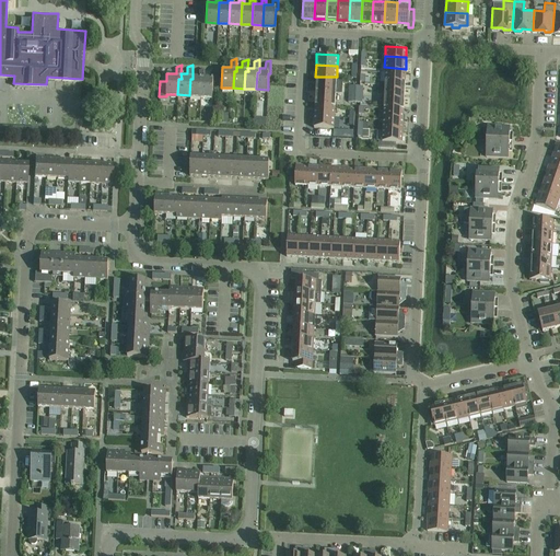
[(190,79),(189,95),(200,95),(200,79),(203,79),(203,74),(203,66),(199,68),(198,74),(193,74),(193,79),(190,79)]
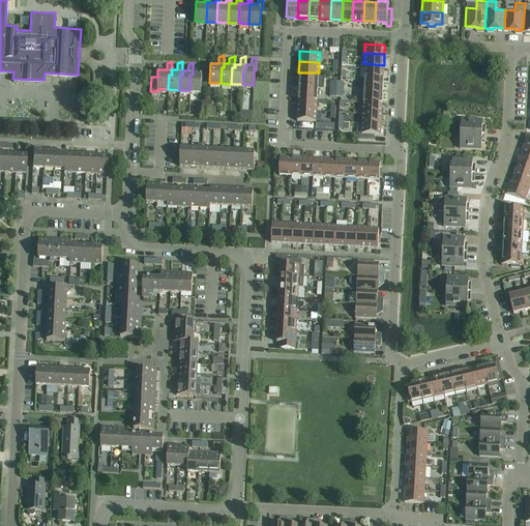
[(189,75),(189,90),(201,90),(201,75),(204,75),(204,62),(199,64),(199,70),(193,70),(193,75),(189,75)]
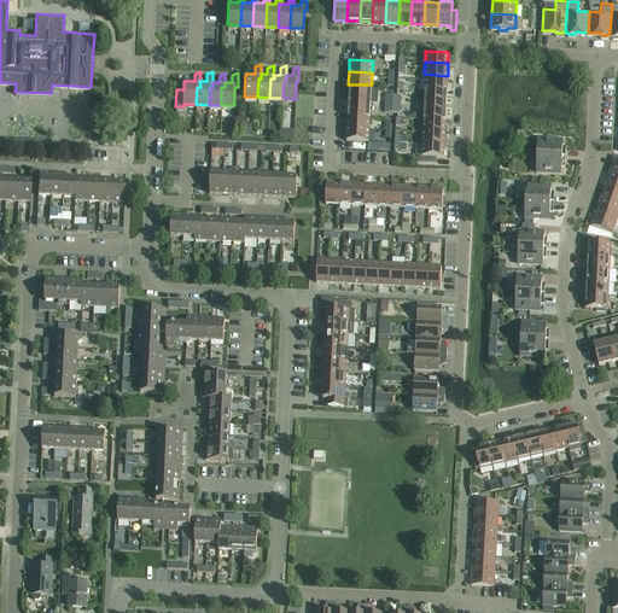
[(424,74),(424,87),(447,88),(448,76),(424,74)]
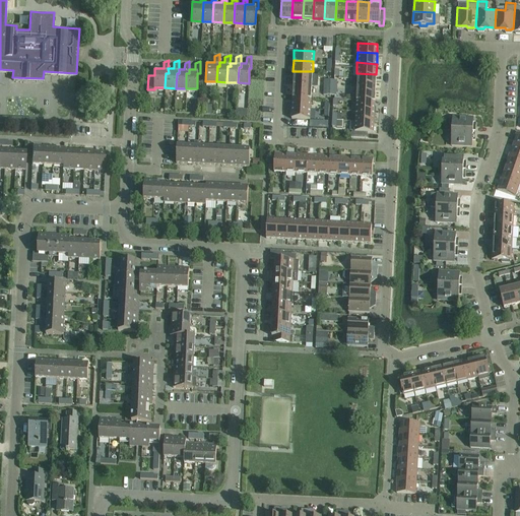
[(293,71),(293,82),(312,83),(317,84),(318,74),(316,72),(313,72),(313,71),(293,71)]
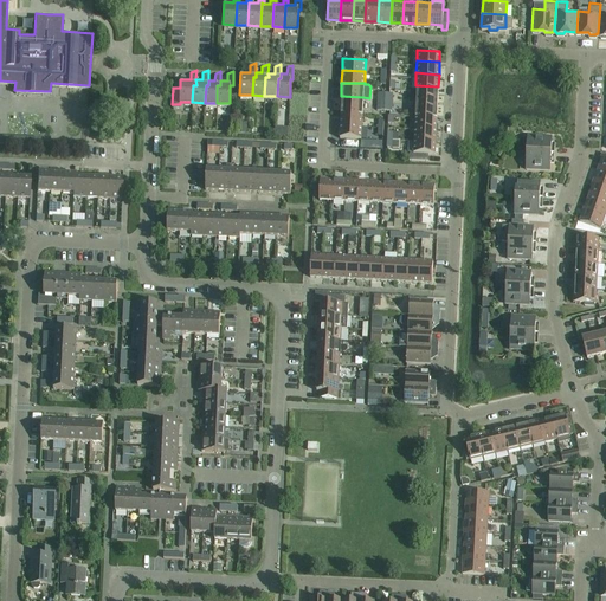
[(408,99),(414,99),(437,101),(438,86),(416,85),(412,85),(410,88),(408,99)]
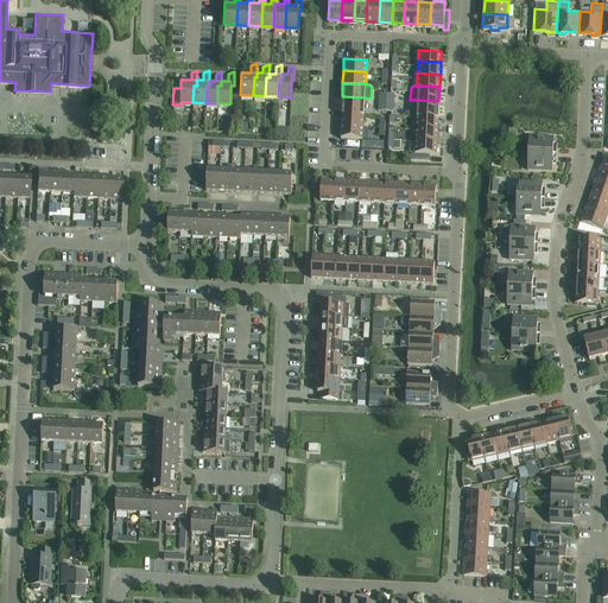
[(342,96),(341,109),(363,110),(365,97),(342,96)]
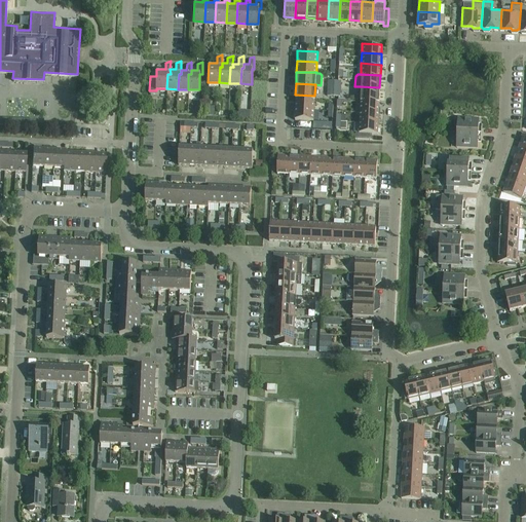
[(340,92),(340,84),(327,83),(327,92),(340,92)]
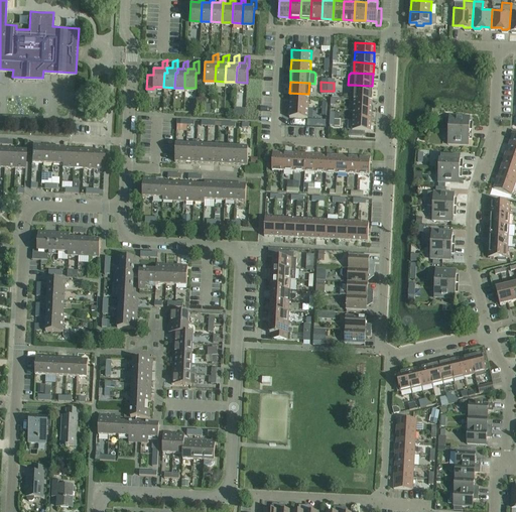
[(353,85),(353,96),(372,97),(372,86),(353,85)]
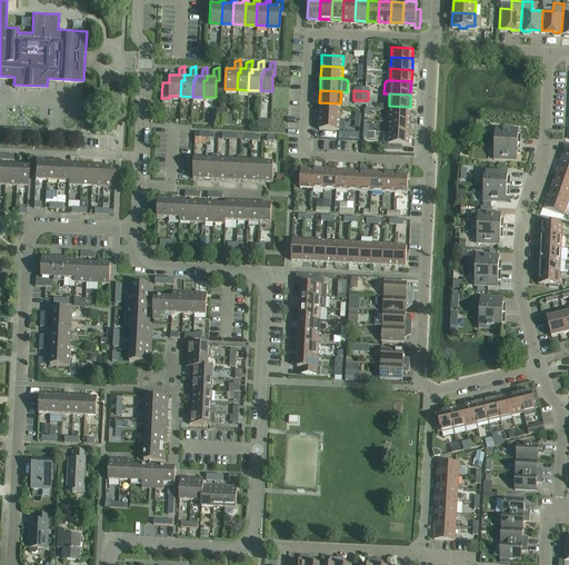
[(319,102),(318,115),(340,116),(340,103),(319,102)]
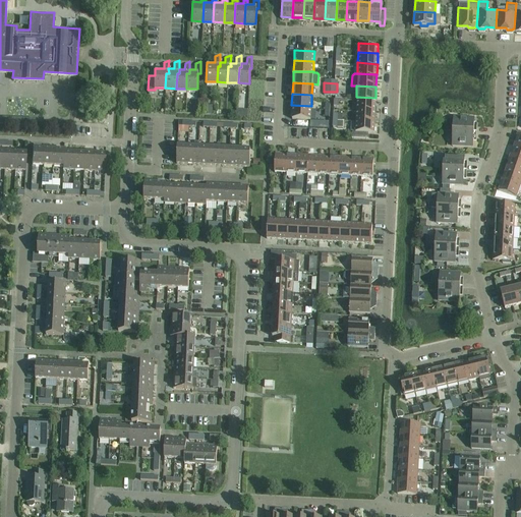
[(356,97),(355,107),(374,109),(375,98),(356,97)]
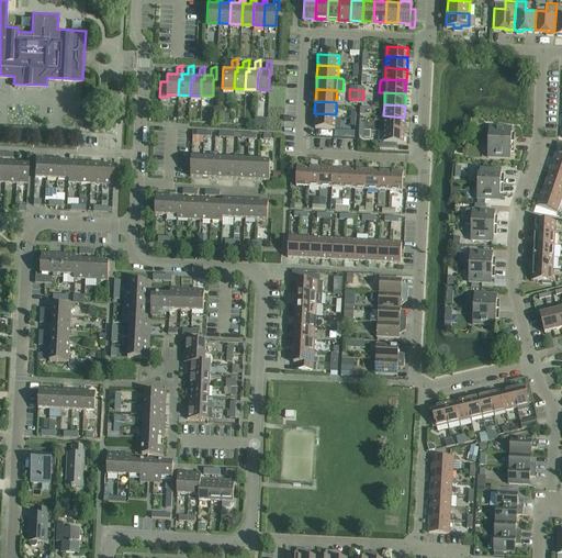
[(335,126),(336,114),(314,113),(314,124),(335,126)]
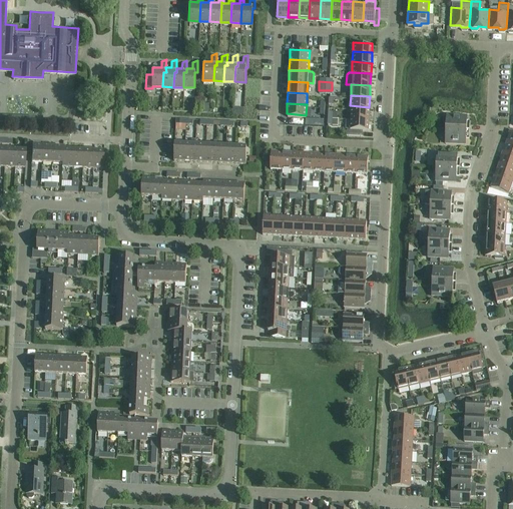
[(350,105),(350,115),(369,117),(369,107),(350,105)]
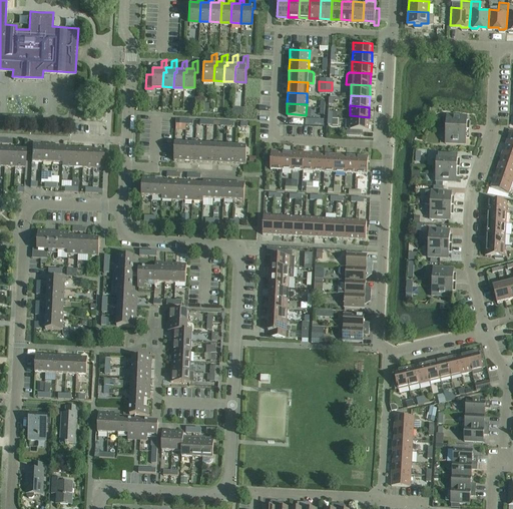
[(447,112),(447,126),(468,127),(469,118),(466,118),(466,114),(447,112)]
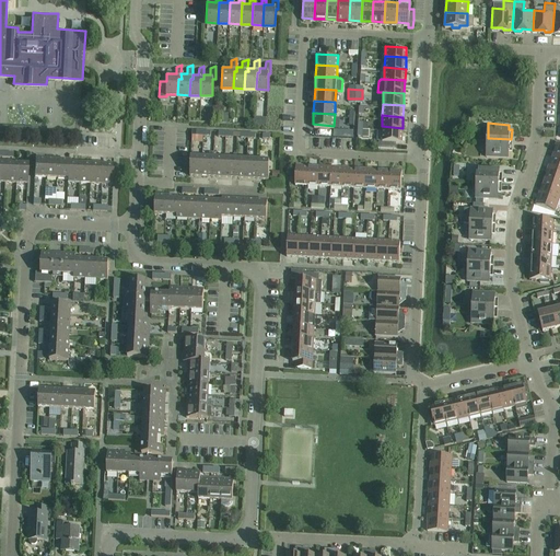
[(382,126),(381,138),(378,138),(378,145),(396,146),(397,139),(401,139),(403,128),(382,126)]
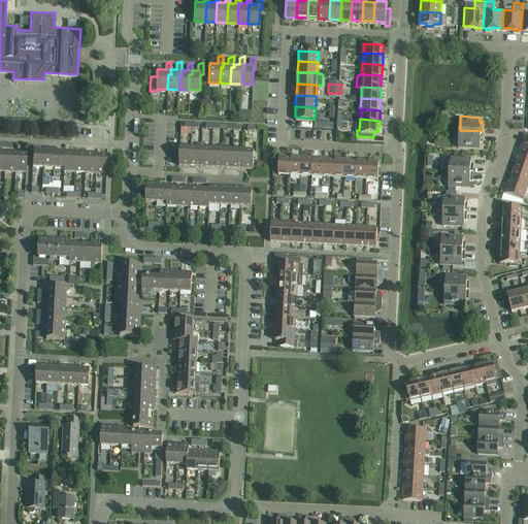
[(482,139),(482,131),(460,130),(459,142),(479,143),(479,139),(482,139)]
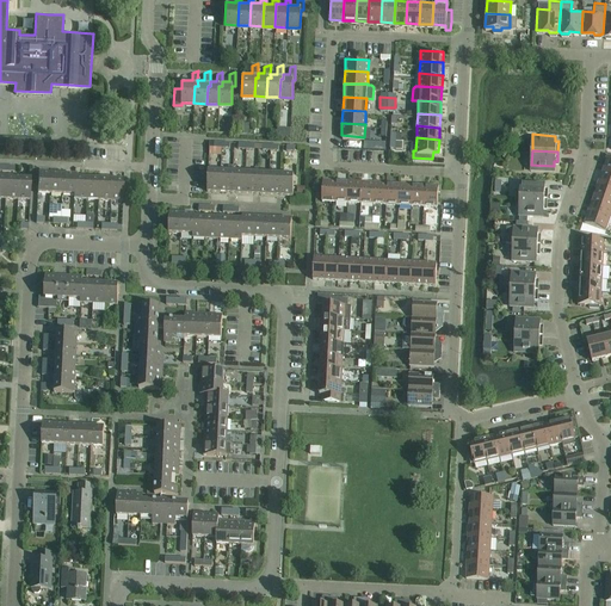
[(610,168),(603,166),(599,179),(610,183),(610,168)]
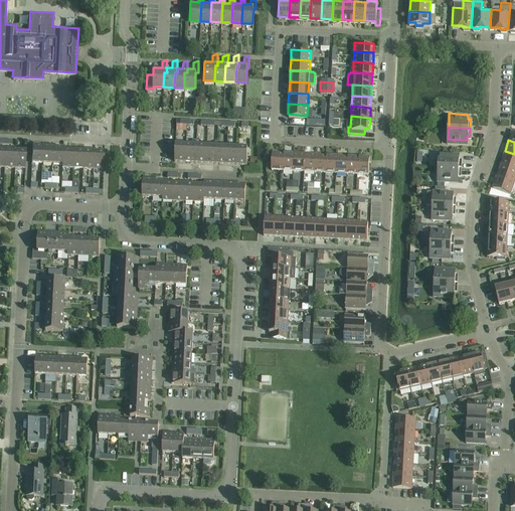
[(174,159),(184,159),(185,141),(174,141),(174,159)]
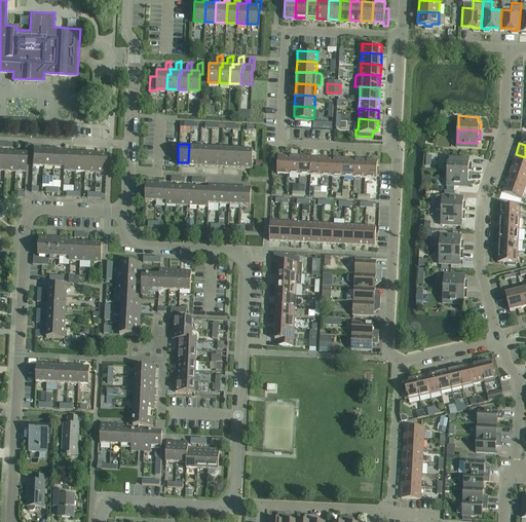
[(189,144),(188,162),(199,163),(200,145),(196,144),(189,144)]
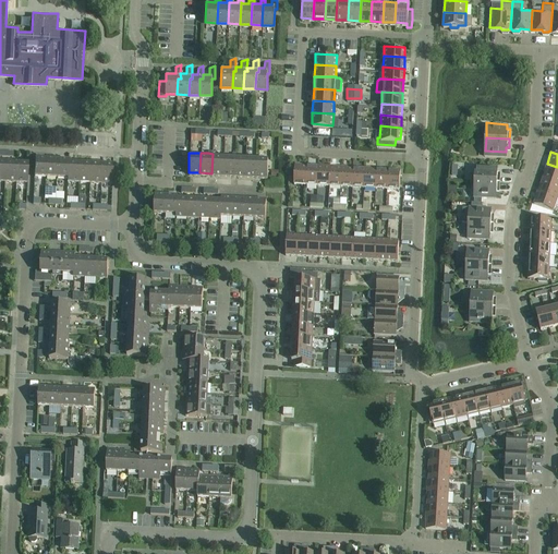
[(33,173),(45,175),(46,155),(34,154),(33,173)]
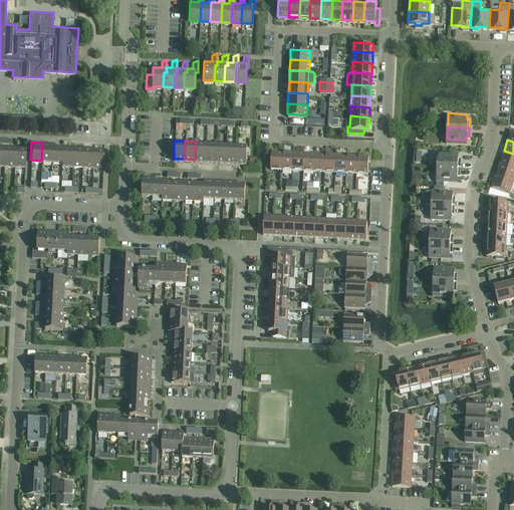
[(196,142),(195,160),(206,160),(206,142),(196,142)]
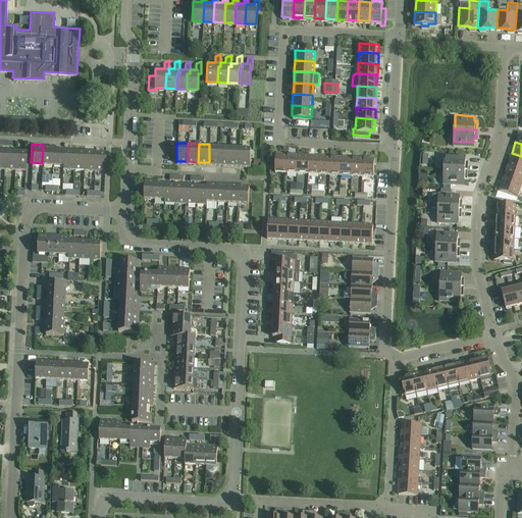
[(209,144),(209,162),(219,163),(220,145),(209,144)]
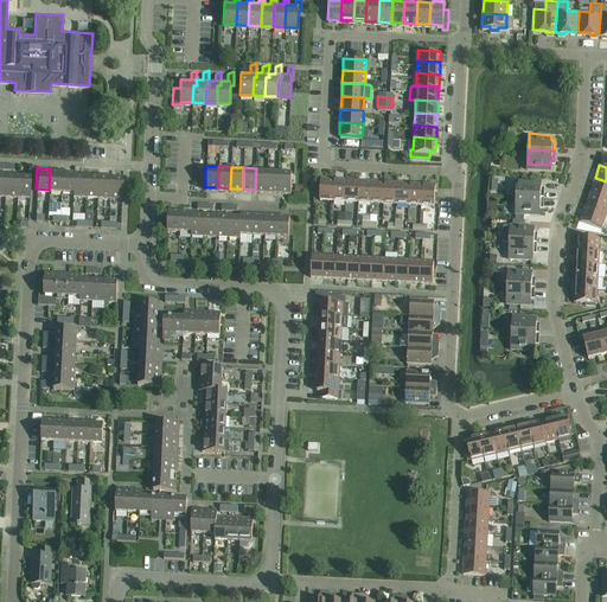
[(50,168),(49,190),(61,190),(62,168),(50,168)]
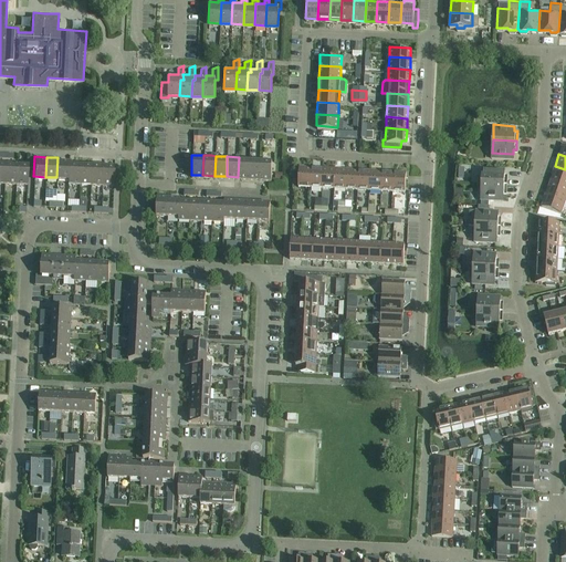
[(58,157),(56,177),(67,178),(69,162),(69,158),(58,157)]
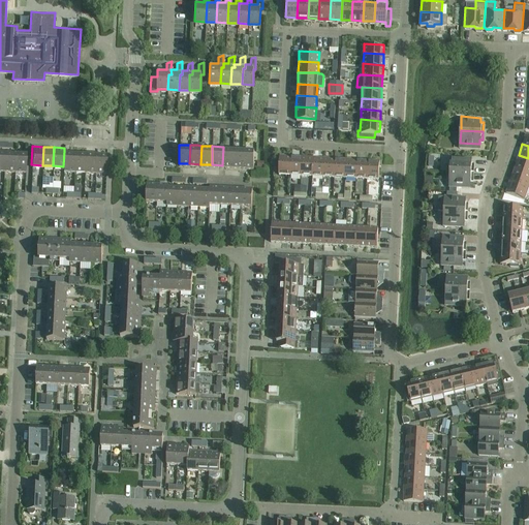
[(223,147),(222,165),(232,165),(234,147),(223,147)]
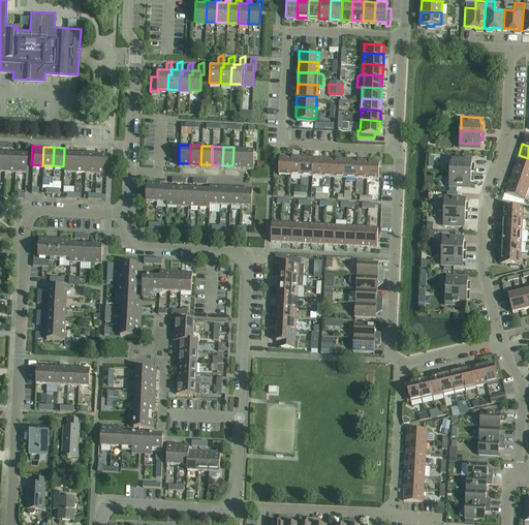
[(234,147),(232,165),(244,166),(245,148),(234,147)]
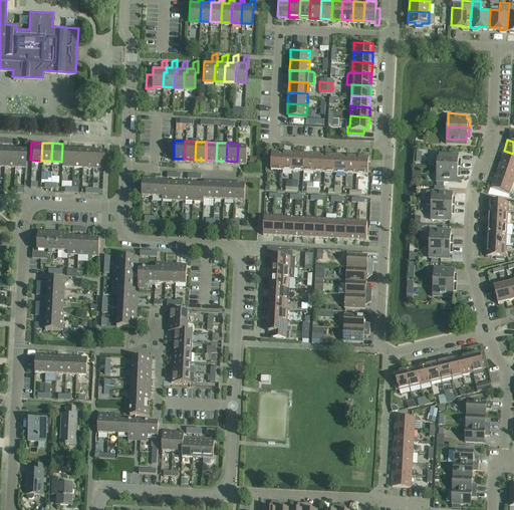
[(238,144),(237,162),(246,162),(247,144),(238,144)]
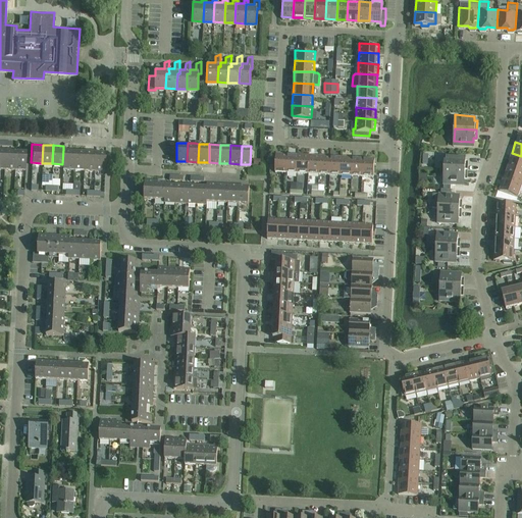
[(5,149),(4,167),(14,167),(15,149),(5,149)]
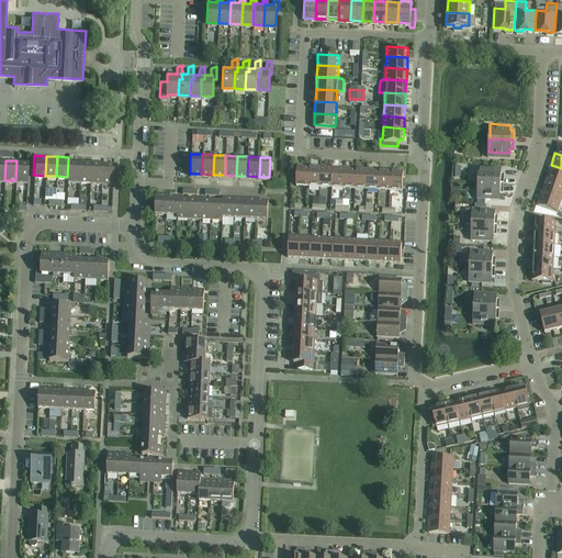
[(17,160),(15,180),(27,181),(27,162),(17,160)]
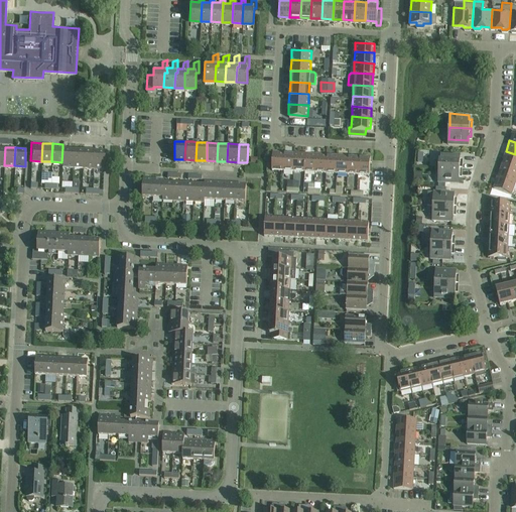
[(62,147),(61,162),(61,165),(73,165),(73,147),(62,147)]
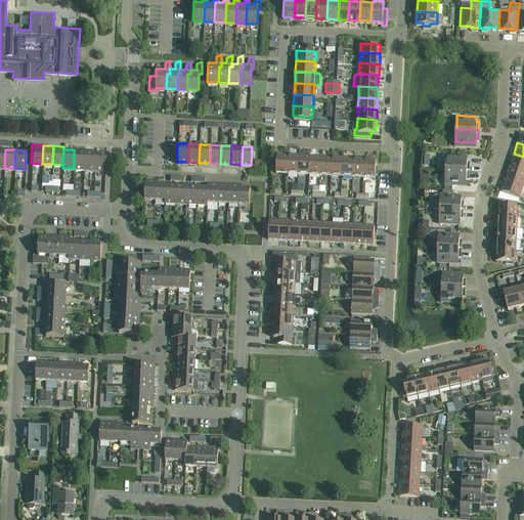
[(74,149),(74,168),(83,169),(84,150),(74,149)]
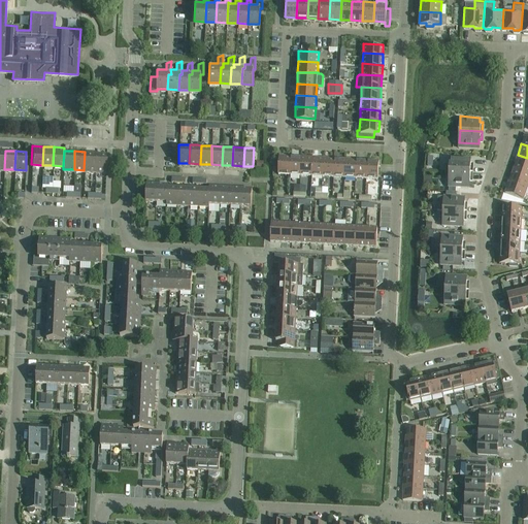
[(85,152),(84,170),(95,170),(96,152),(85,152)]
